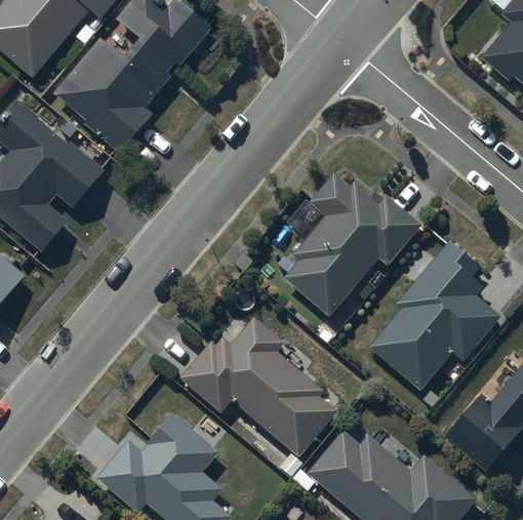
[(0,0),(0,51),(34,79),(91,8),(102,16),(115,0),(0,0)]
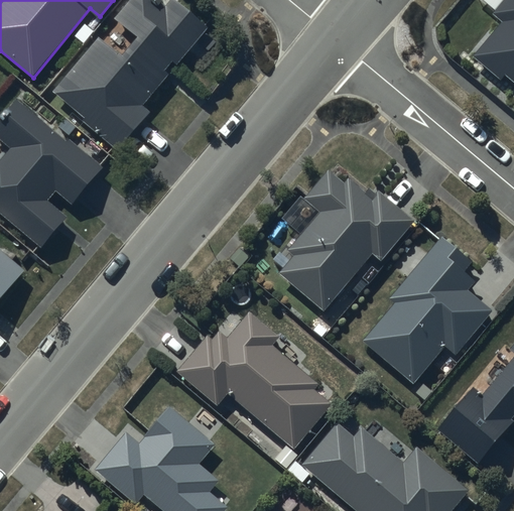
[(83,120),(117,148),(151,109),(142,102),(168,71),(164,67),(171,58),(177,64),(209,26),(179,0),(171,0),(167,4),(162,0),(130,0),(116,16),(139,34),(121,55),(100,37),(54,91),(86,117),(83,120)]
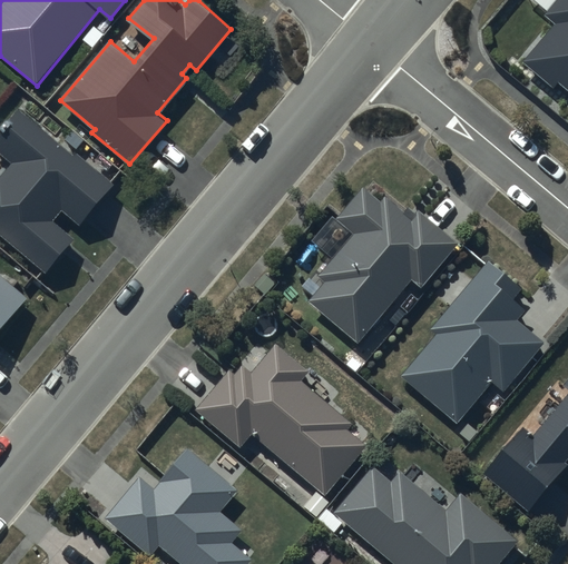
[(554,25),(521,62),(549,85),(554,78),(567,89),(567,0),(556,0),(544,16),(554,25)]
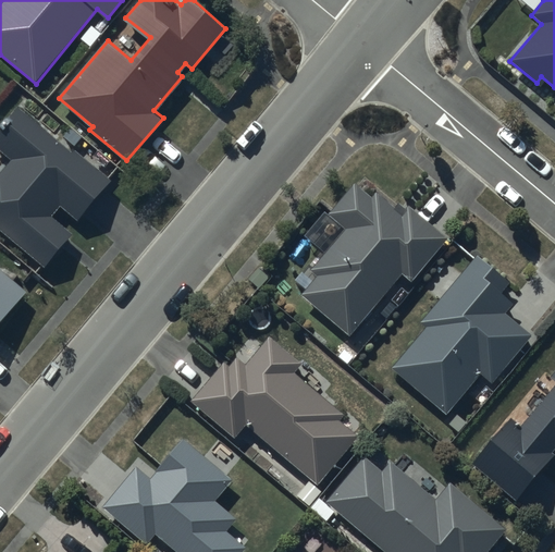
[(0,227),(47,266),(75,232),(54,216),(63,206),(81,220),(115,178),(83,151),(79,155),(20,106),(0,130),(0,148),(13,159),(0,175),(0,227)]
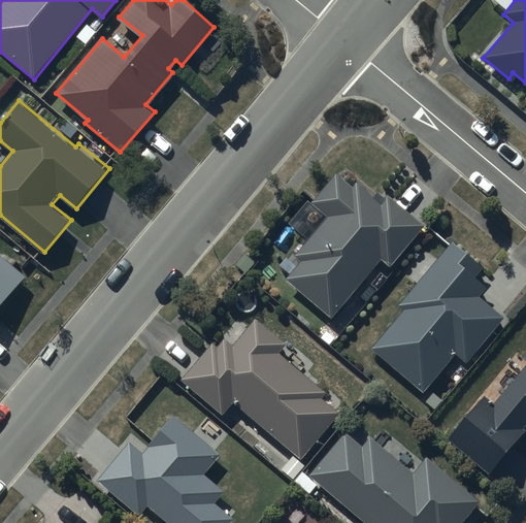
[(284,280),(331,319),(381,258),(390,266),(423,226),(388,197),(386,200),(375,192),(372,196),(357,183),(353,188),(335,173),(310,204),(326,217),(294,256),(299,261),(284,280)]
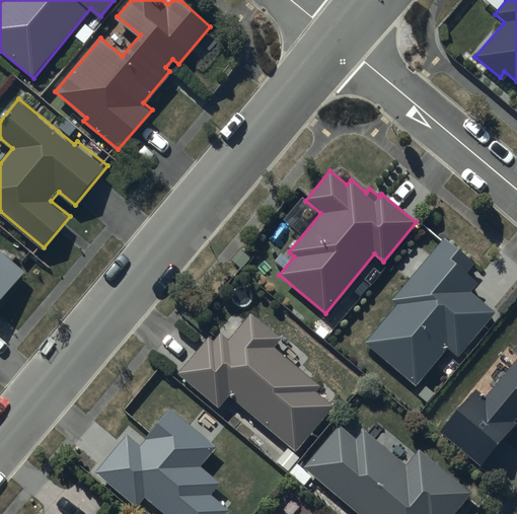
[(364,343),(414,384),(446,345),(457,354),(493,311),(468,291),(476,280),(463,269),(470,261),(442,237),(391,300),(396,304),(364,343)]
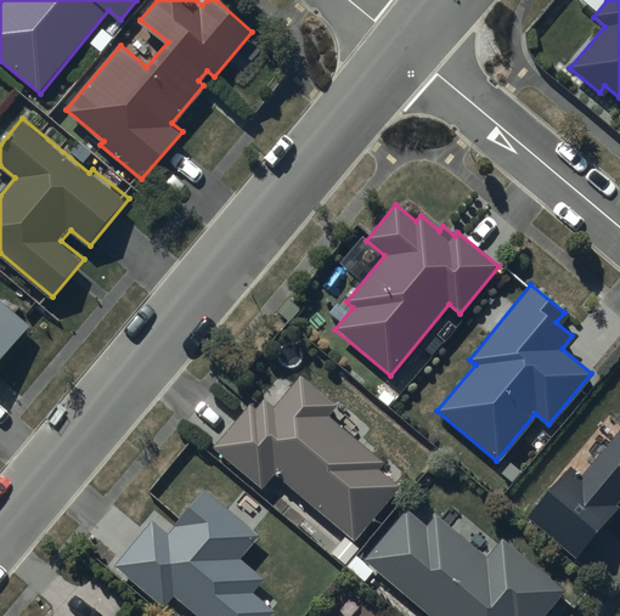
[(0,366),(34,323),(0,297),(0,366)]
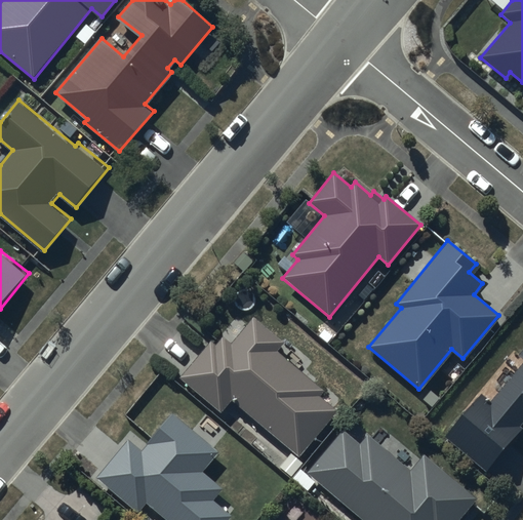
[(231,399),(296,454),(334,409),(318,394),(322,390),(275,350),(281,343),(251,317),(228,344),(220,337),(214,345),(209,341),(178,375),(220,411),(231,399)]
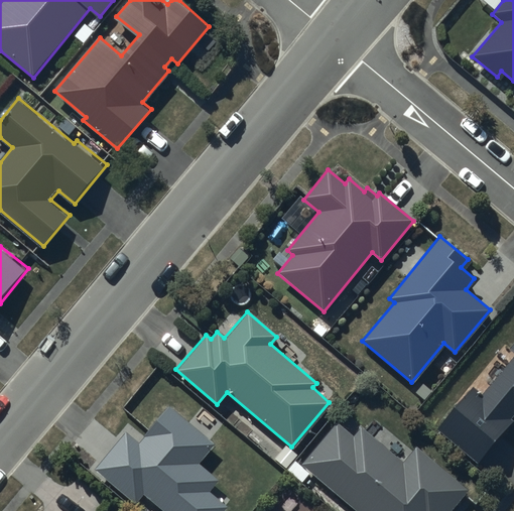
[(435,430),(474,463),(510,419),(509,418),(513,414),(513,342),(508,350),(513,355),(480,397),(470,389),(435,430)]
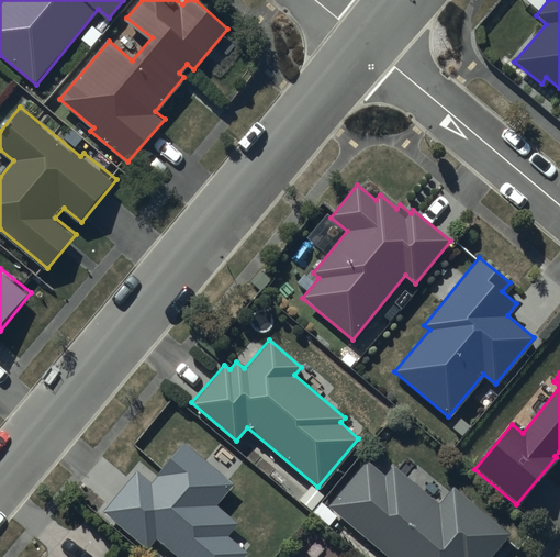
[(155,541),(175,556),(239,556),(244,553),(224,537),(235,524),(212,507),(231,483),(182,444),(149,483),(134,471),(101,512),(147,549),(155,541)]
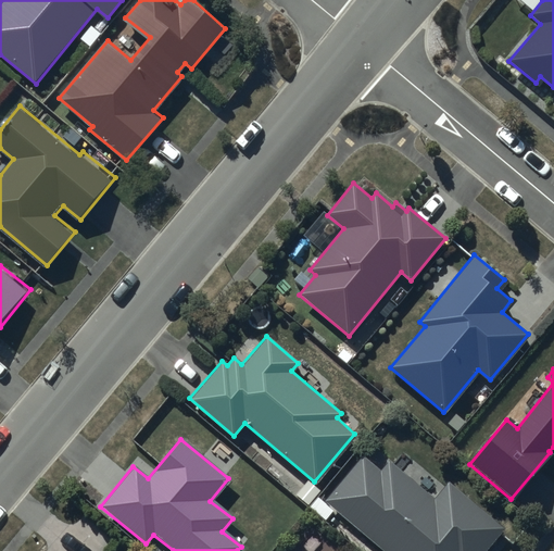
[(482,550),(502,529),(445,483),(431,499),(388,463),(380,473),(361,458),(324,502),(382,550),(482,550)]
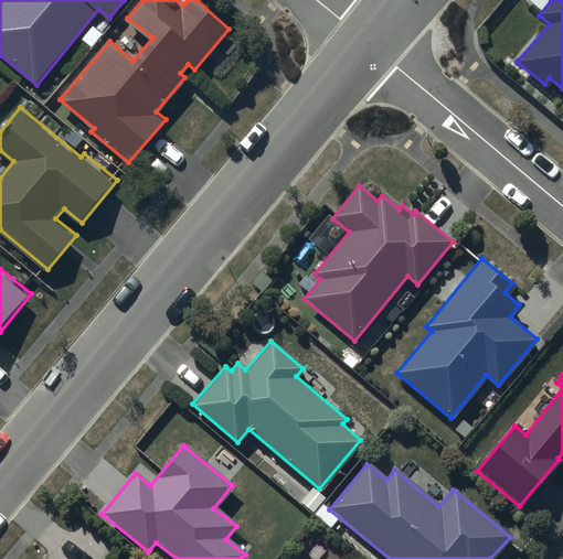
All buildings are outlined.
